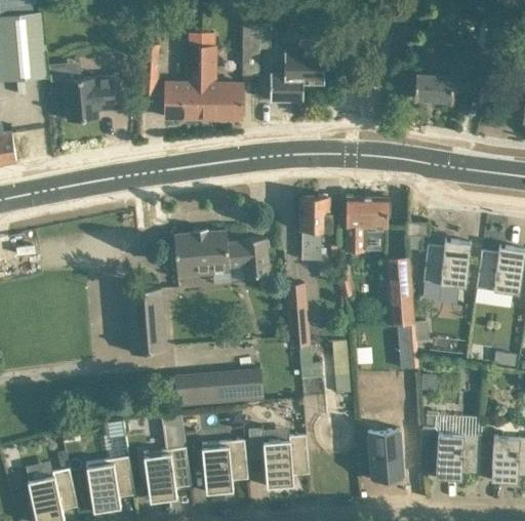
[(63,3),(61,0),(40,0),(46,11),(63,3)]
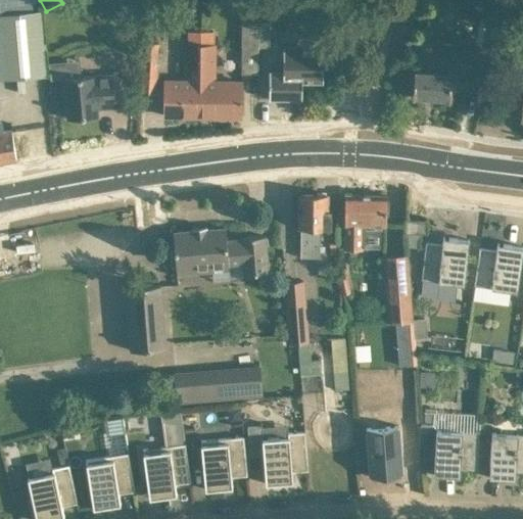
[(0,82),(45,79),(40,15),(0,17),(0,82)]
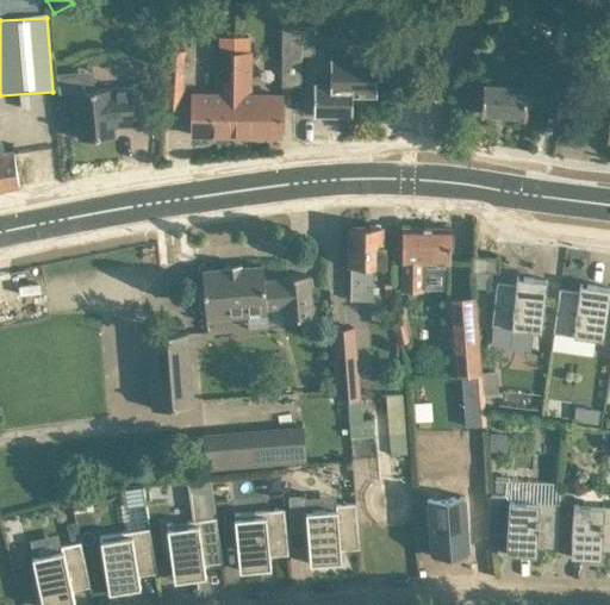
[(302,89),(303,58),(303,29),(282,29),(282,88),(302,89)]
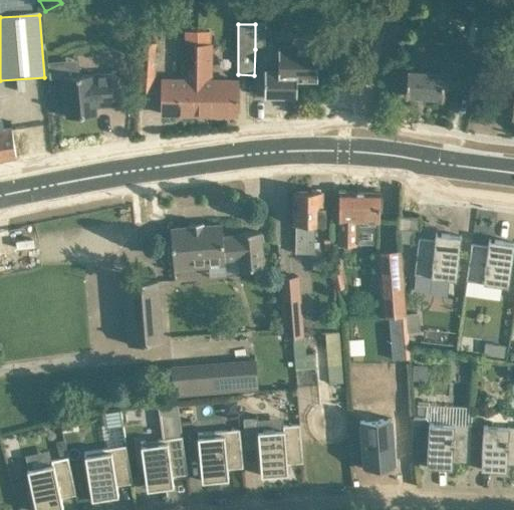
[(255,24),(255,49),(265,49),(265,24),(255,24)]
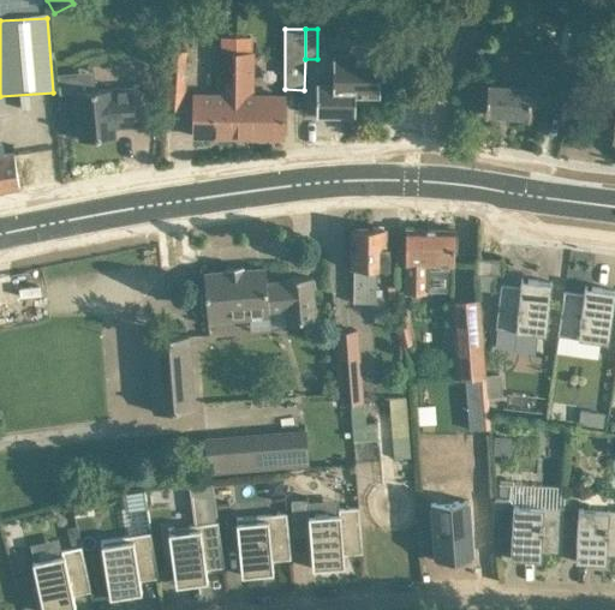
[(193,139),(238,141),(238,57),(239,41),(220,40),(219,57),(219,89),(219,99),(193,99),(193,139)]
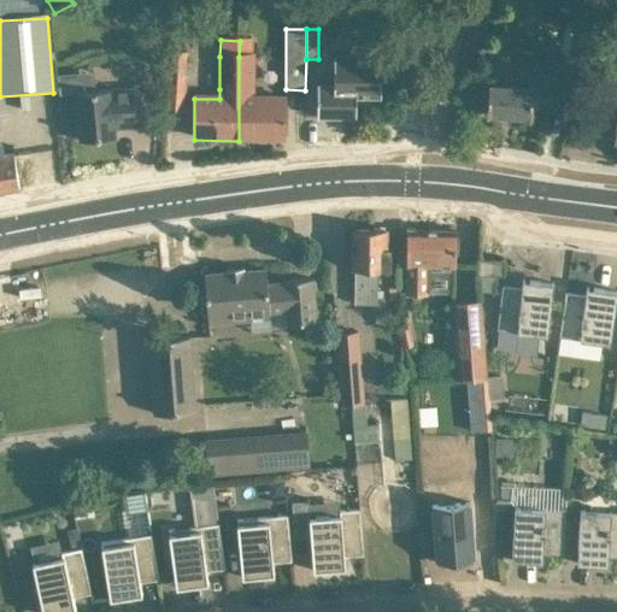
[(285,141),(285,117),(285,99),(254,99),(256,58),(251,58),(252,41),(240,41),(239,57),(239,141),(285,141)]
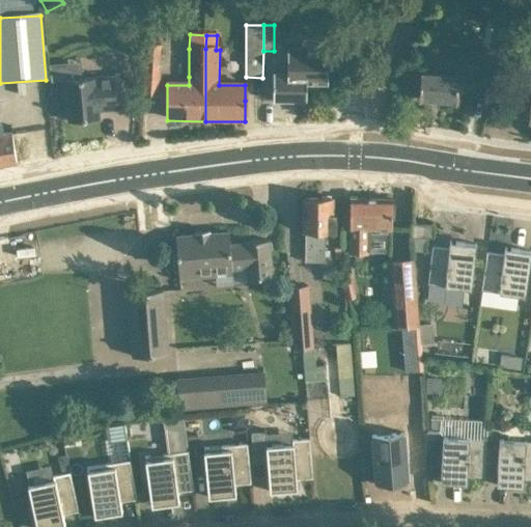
[(142,98),(158,99),(162,47),(146,45),(142,98)]
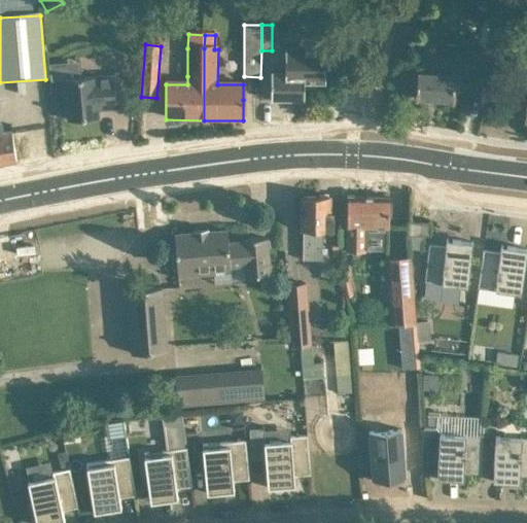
[(287,49),(287,69),(272,69),(271,103),(304,104),(305,86),(325,86),(325,49),(287,49)]
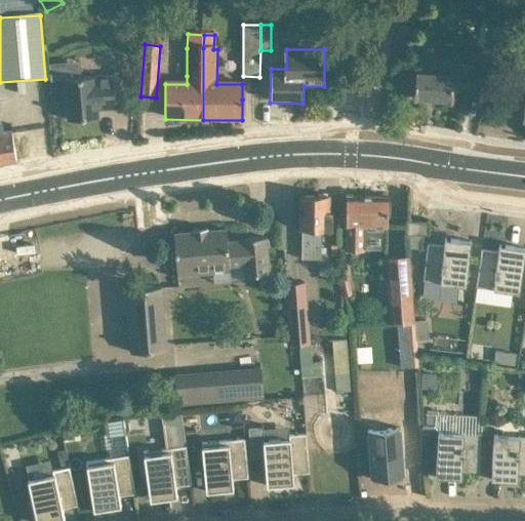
[(485,49),(482,63),(493,66),(497,52),(485,49)]
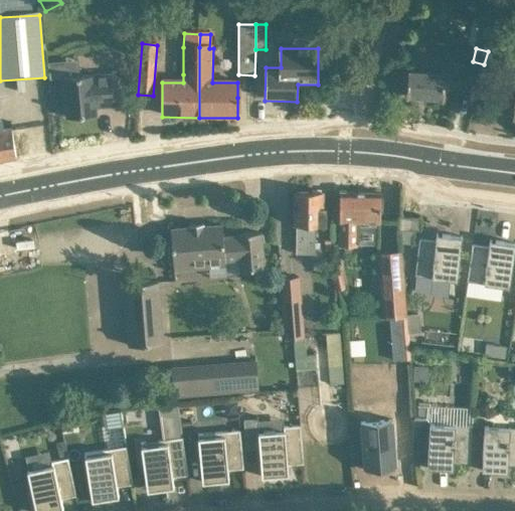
[(475,93),(477,68),(441,65),(441,75),(408,73),(406,98),(443,101),(444,90),(475,93)]
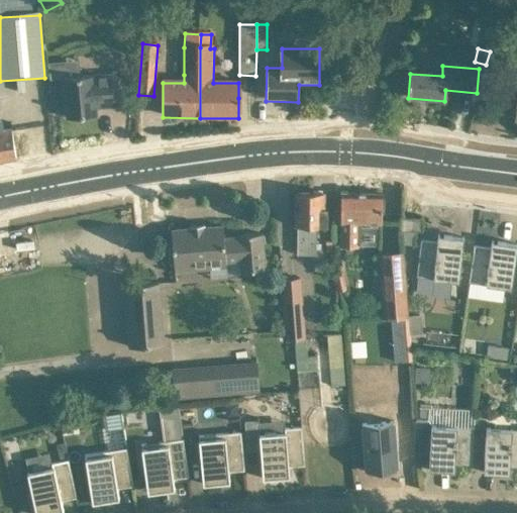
[(97,110),(126,108),(124,75),(63,80),(67,120),(97,117),(97,110)]
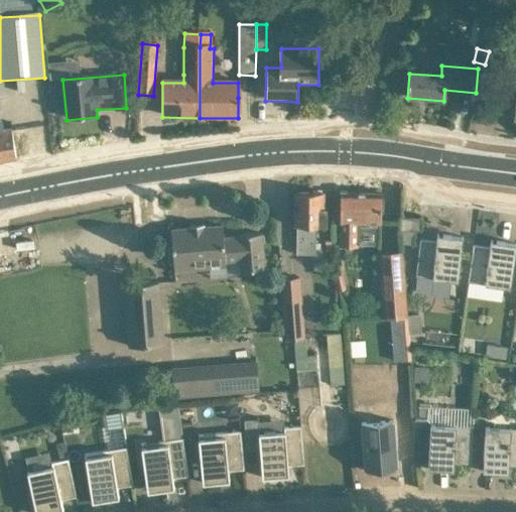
[(0,133),(0,163),(16,161),(12,132),(0,133)]
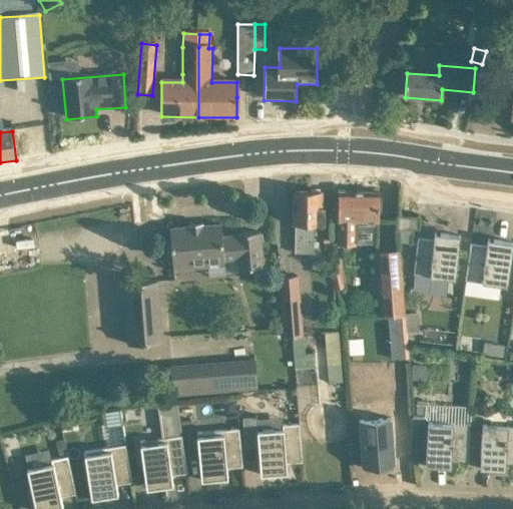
[(293,193),(293,213),(293,226),(295,226),(295,256),(313,256),(314,226),(325,226),(325,208),(322,208),(322,193),(293,193)]
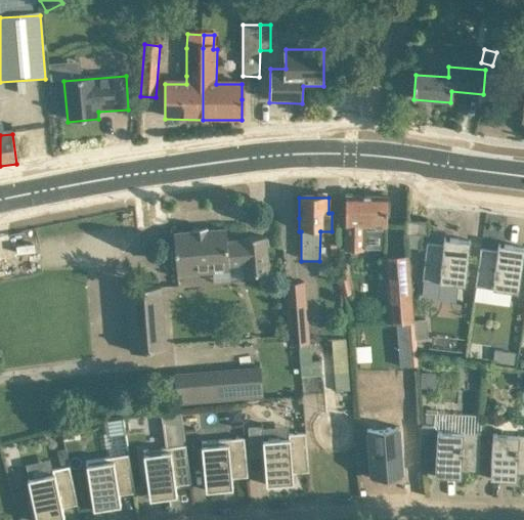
[(346,198),(346,218),(346,253),(362,253),(362,229),(387,229),(387,199),(346,198)]
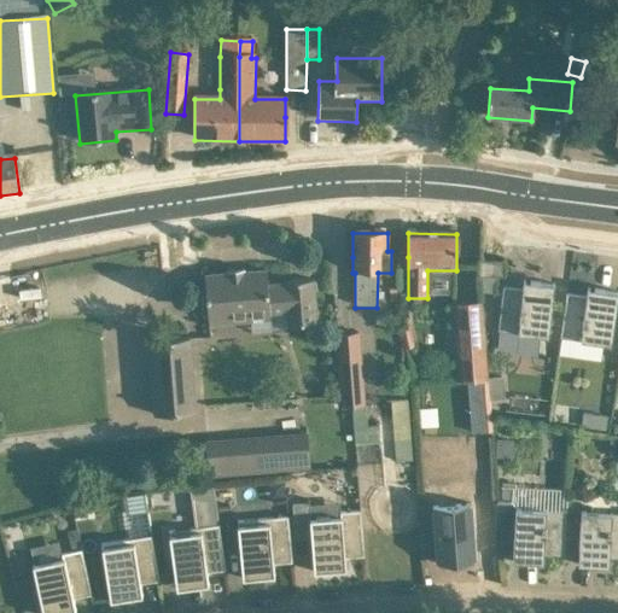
[(479,279),(483,279),(496,279),(503,279),(503,263),(479,263),(479,279)]
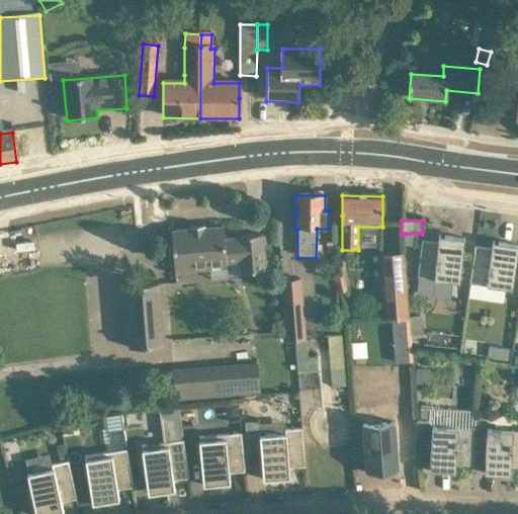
[(241,274),(265,272),(262,237),(239,239),(239,240),(225,241),(224,229),(204,231),(203,227),(191,228),(191,232),(172,233),(173,251),(169,252),(170,268),(174,267),(175,274),(227,270),(227,262),(241,261),(241,274)]
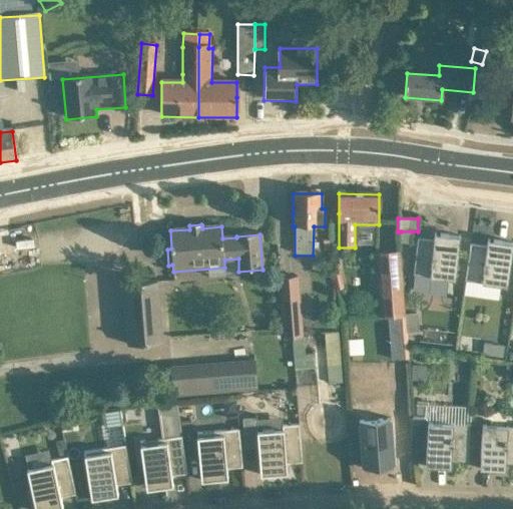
[(430,280),(448,282),(456,282),(460,238),(440,235),(440,240),(436,239),(436,235),(435,235),(434,242),(417,240),(414,274),(431,275),(430,280)]
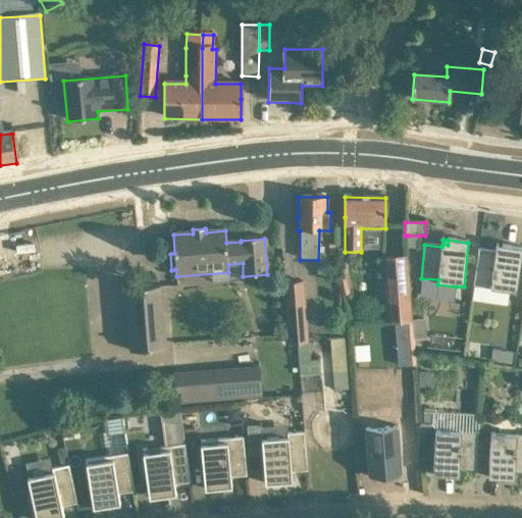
[(496,253),(479,251),(474,283),(491,286),(490,290),(516,294),(521,253),(521,249),(502,247),(502,251),(498,250),(498,246),(497,246),(496,253)]
